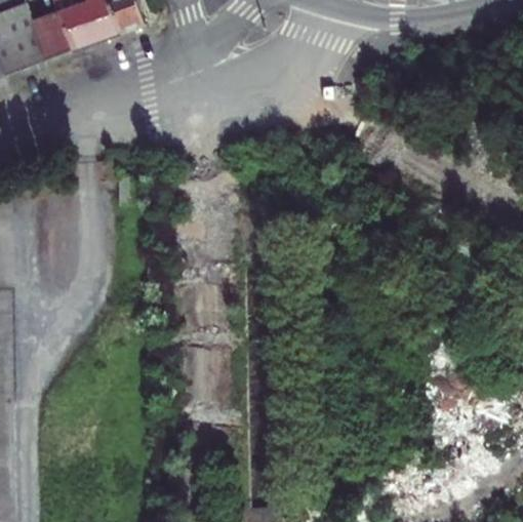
[(52,0),(56,11),(82,3),(80,0),(52,0)]
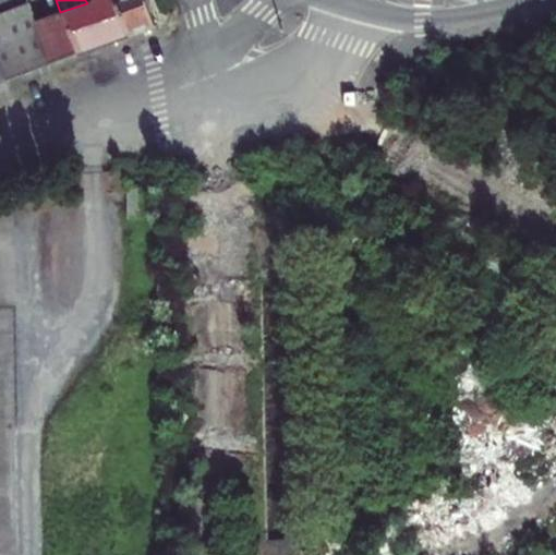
[(128,34),(115,0),(85,0),(87,3),(60,12),(75,53),(128,34)]
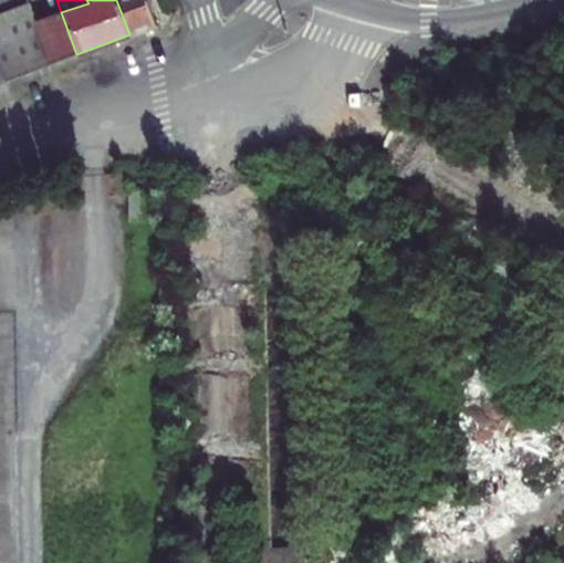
[(116,0),(129,34),(155,24),(146,0),(116,0)]
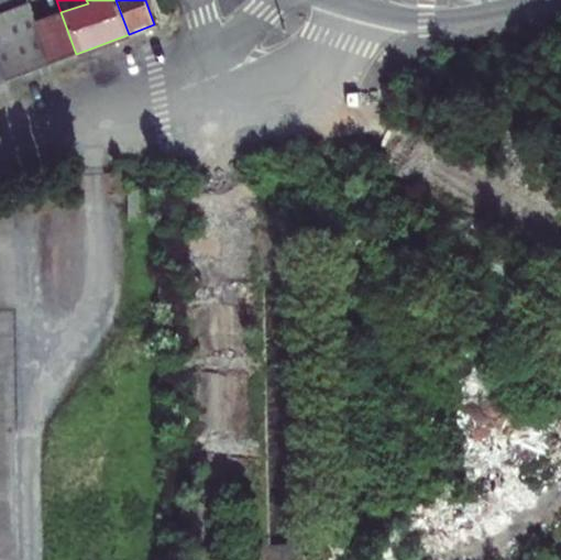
[(28,6),(12,11),(23,41),(39,35),(33,22),(28,6)]
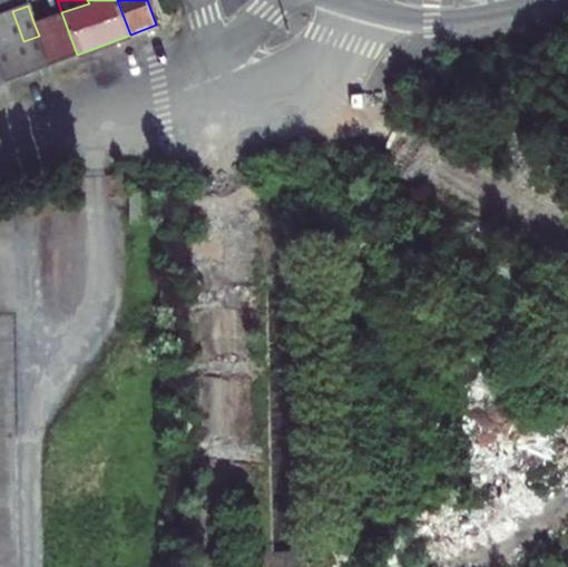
[(12,11),(0,15),(0,22),(9,47),(23,41),(12,11)]
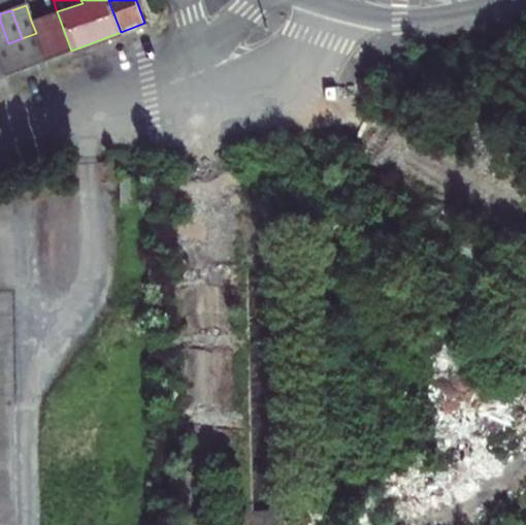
[(71,51),(57,11),(31,21),(36,33),(45,60),(71,51)]
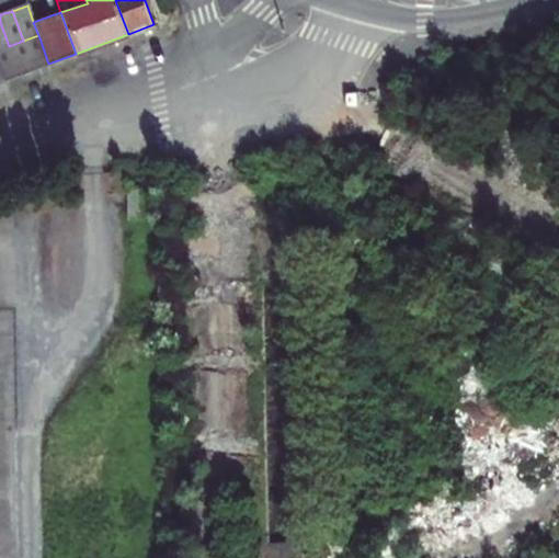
[(0,48),(9,46),(0,22),(0,48)]
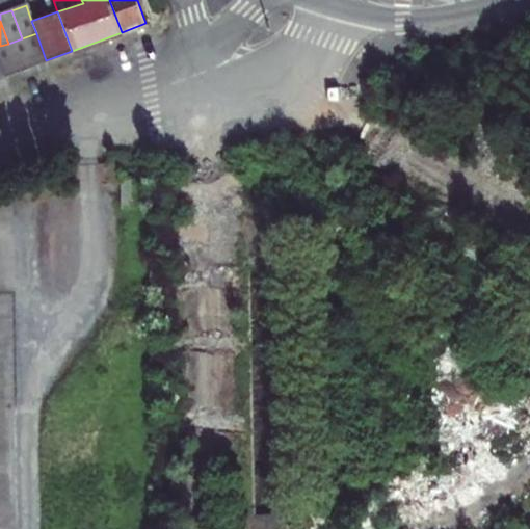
[(46,60),(36,33),(22,38),(32,65),(46,60)]
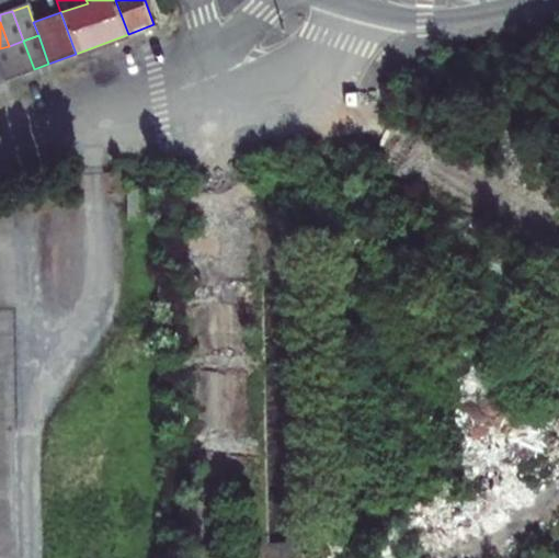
[(23,41),(9,46),(19,75),(34,69),(23,41)]
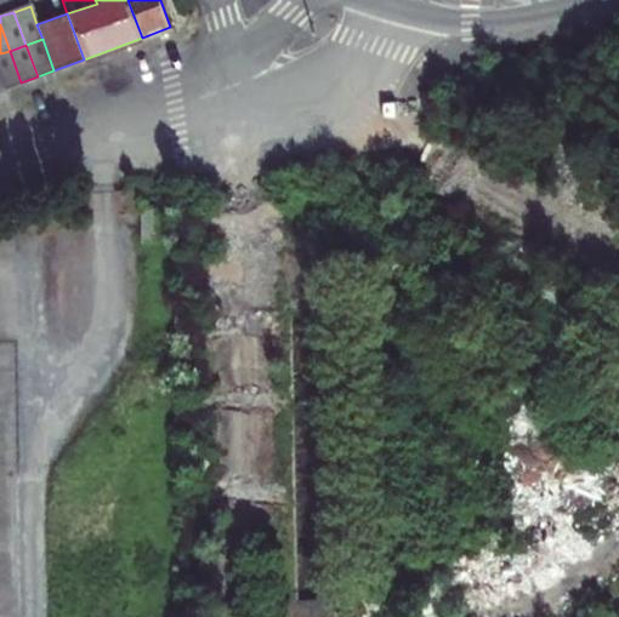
[(21,83),(10,51),(0,53),(0,70),(6,87),(21,83)]
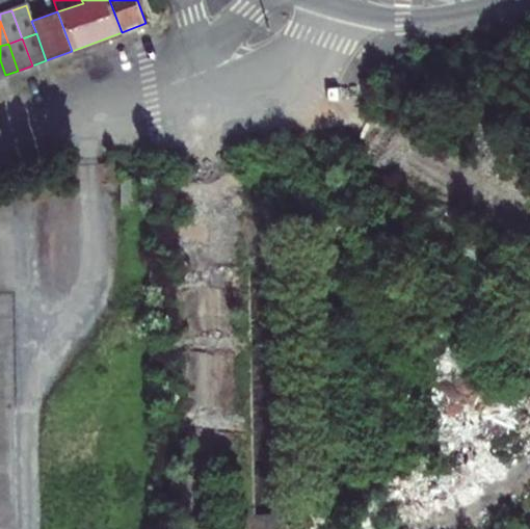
All buildings are outlined.
